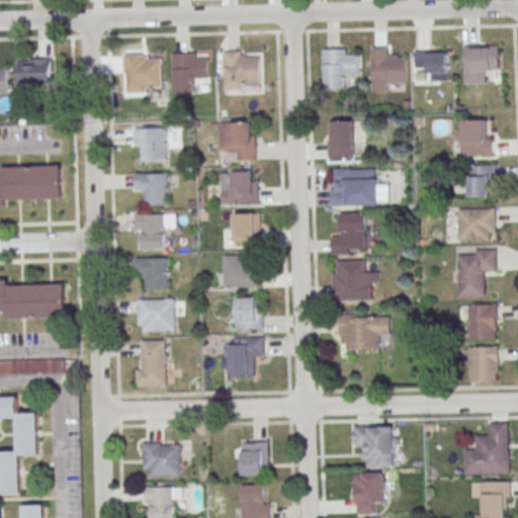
[(464,46),(464,83),(487,83),(487,70),(499,70),(499,46),(464,46)]
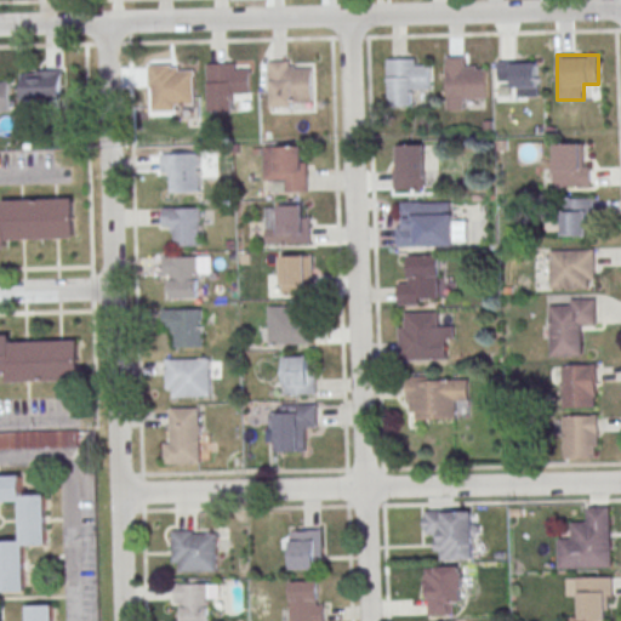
[(387,58),(388,107),(416,106),(416,91),(431,91),(431,58),(387,58)]
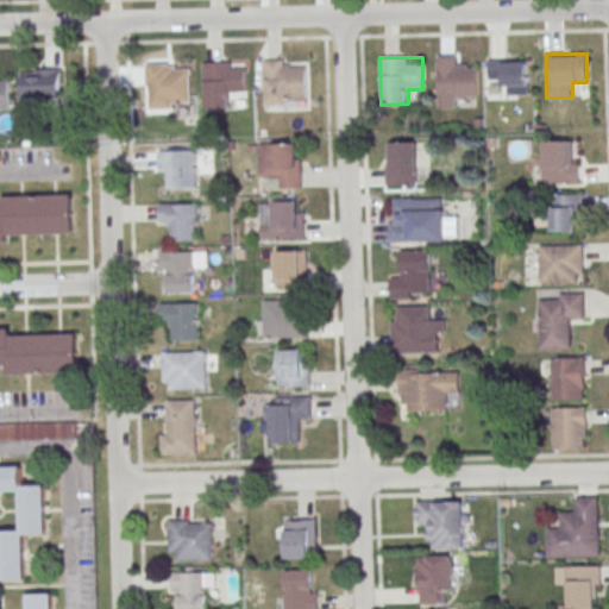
[(478,67),(459,68),(459,57),(438,57),(438,107),(454,107),(454,96),(478,95),(478,67)]
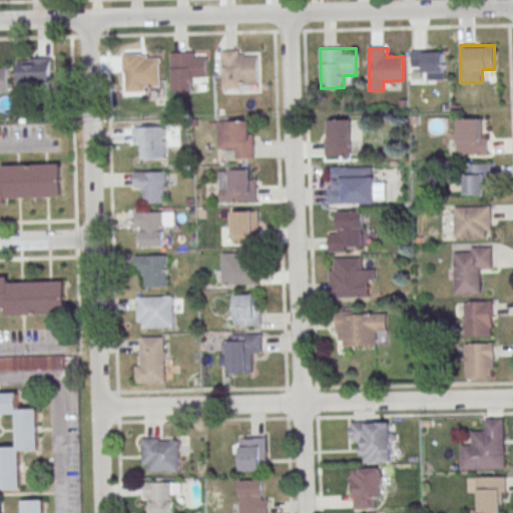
[(445,80),(445,50),(412,50),(412,68),(423,68),(423,80),(445,80)]
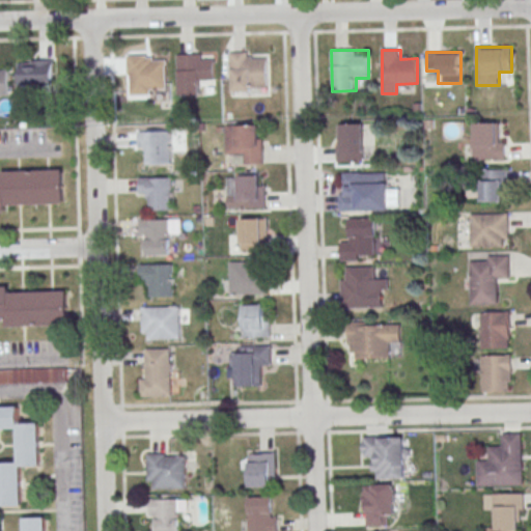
[(231,53),(231,73),(232,73),(233,92),(252,92),(252,88),(268,88),(268,58),(253,59),(253,56),(249,56),(249,53),(231,53)]
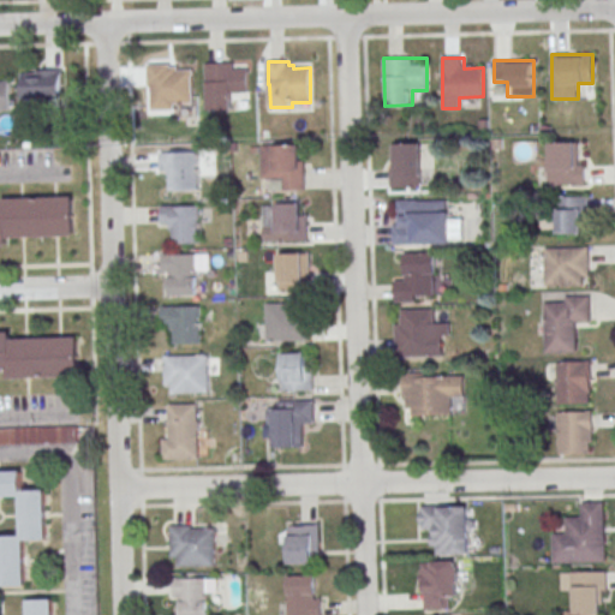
[(206,109),(234,109),(234,95),(248,95),(248,63),(206,63),(206,109)]
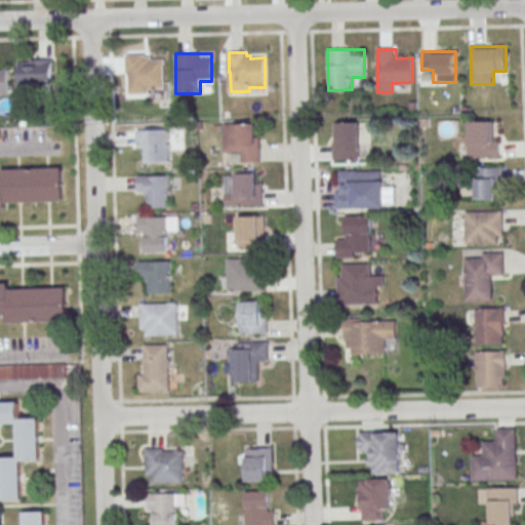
[(128,55),(129,75),(130,75),(130,93),(149,93),(149,90),(165,89),(164,61),(151,61),(151,58),(146,58),(146,54),(128,55)]
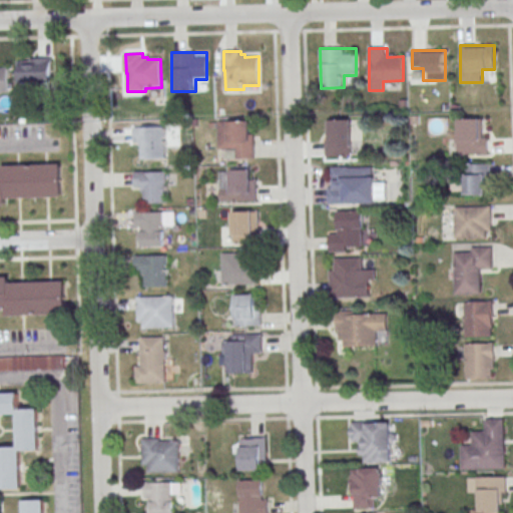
[(18,58),(18,83),(52,83),(52,58),(18,58)]
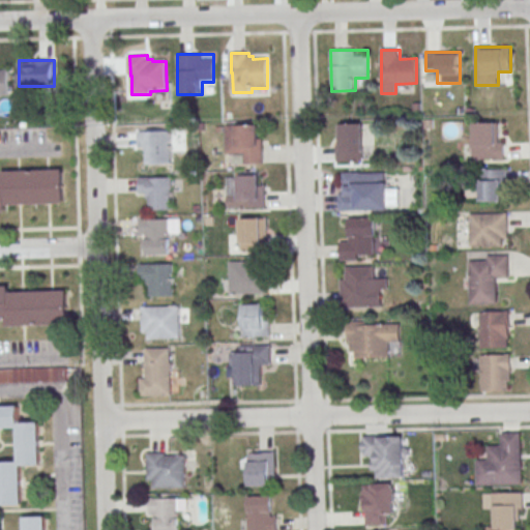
[(0,92),(8,92),(8,70),(0,69),(0,92)]
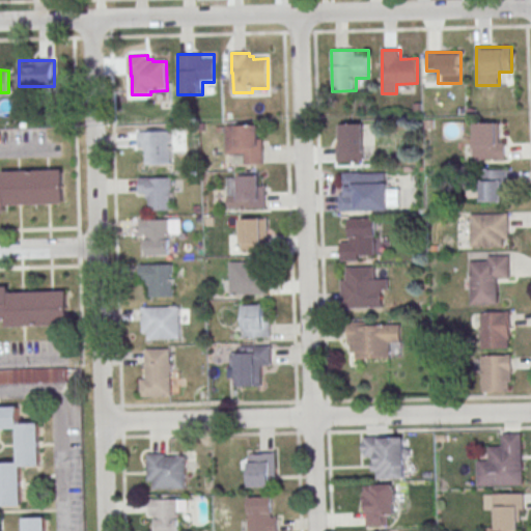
[(501,160),(501,122),(474,122),(474,160),(501,160)]
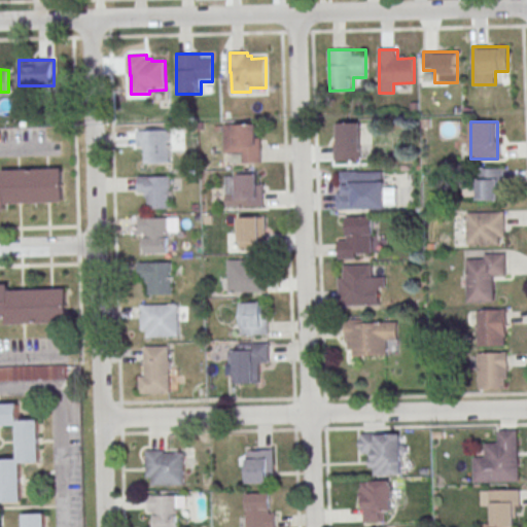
[(336,161),(361,161),(361,123),(336,123),(336,161)]
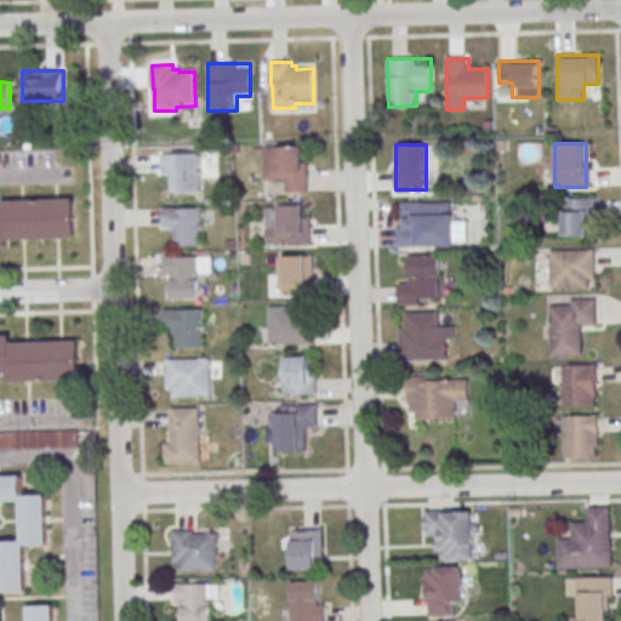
[(266,147),(267,181),(289,180),(289,192),(311,192),(309,163),(306,163),(305,146),(266,147)]
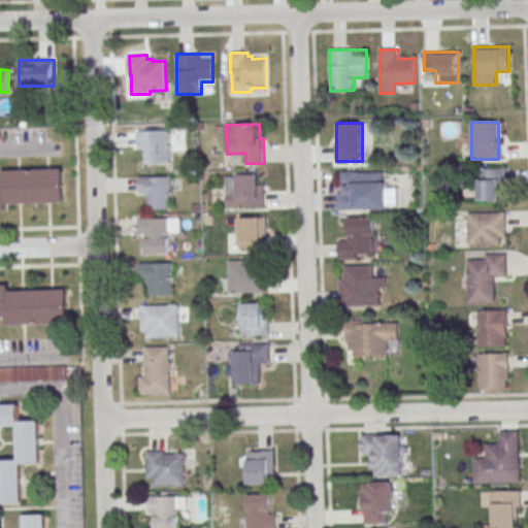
[(139,132),(172,131),(172,164),(150,164),(149,152),(146,152),(146,146),(139,146),(139,132)]
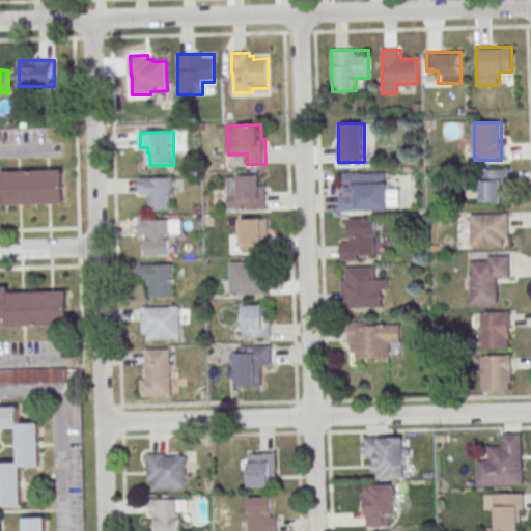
[(0,178),(2,178),(2,172),(63,169),(64,203),(7,205),(7,212),(0,212),(0,178)]
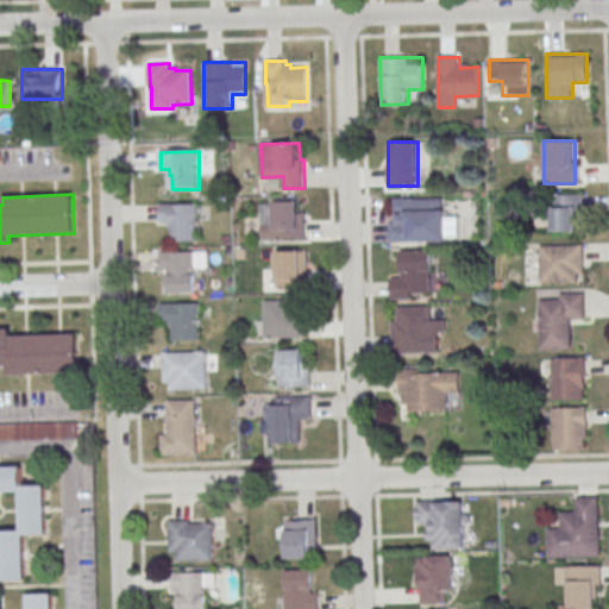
[(553,195),(553,232),(578,232),(578,212),(584,212),(584,194),(553,195)]
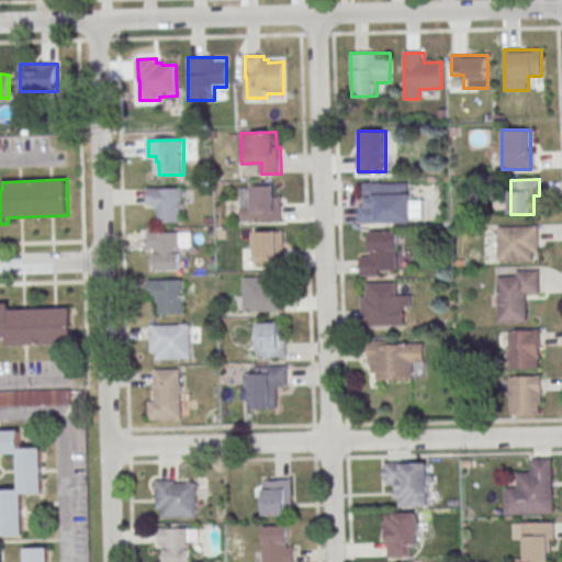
[(360,223),(419,223),(419,200),(409,200),(411,182),(360,182),(360,223)]
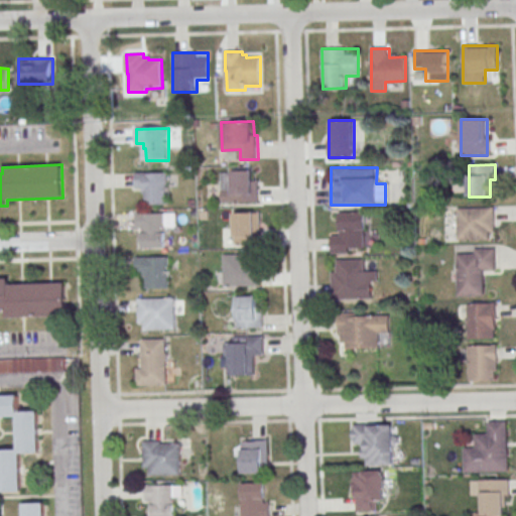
[(258,203),(258,171),(223,171),(223,203),(258,203)]
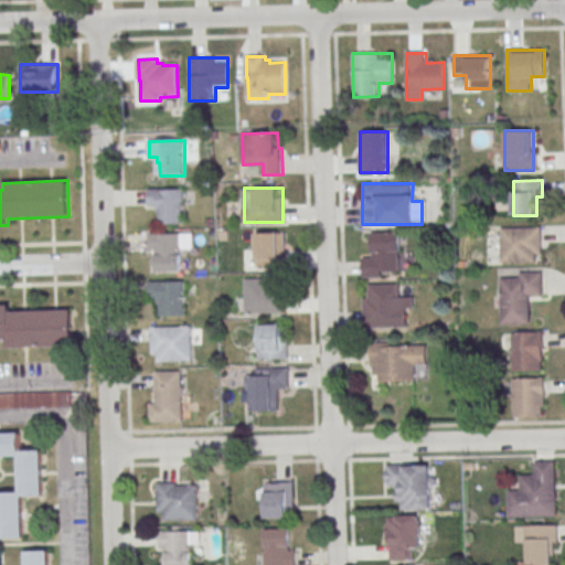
[(149,190),(184,189),(185,224),(160,225),(160,211),(158,211),(158,206),(150,206),(149,190)]
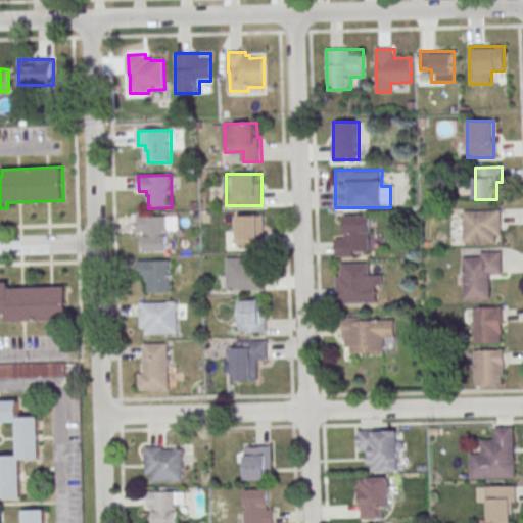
[(464,210),(465,242),(496,242),(496,235),(503,235),(502,209),(464,210)]
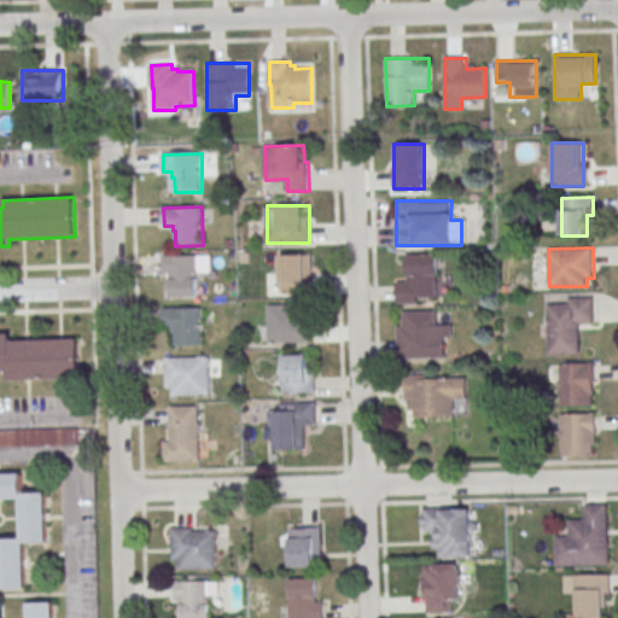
[(437,254),(408,254),(408,280),(397,280),(397,302),(437,302),(437,254)]
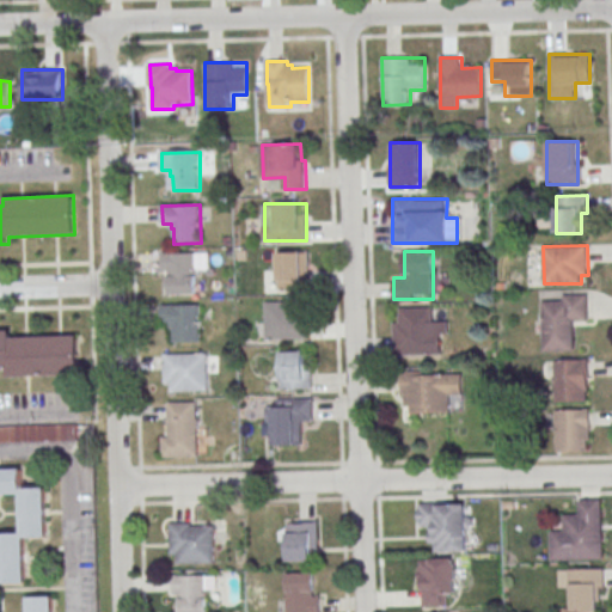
[(163,254),(197,252),(199,294),(171,295),(170,273),(163,273),(163,254)]
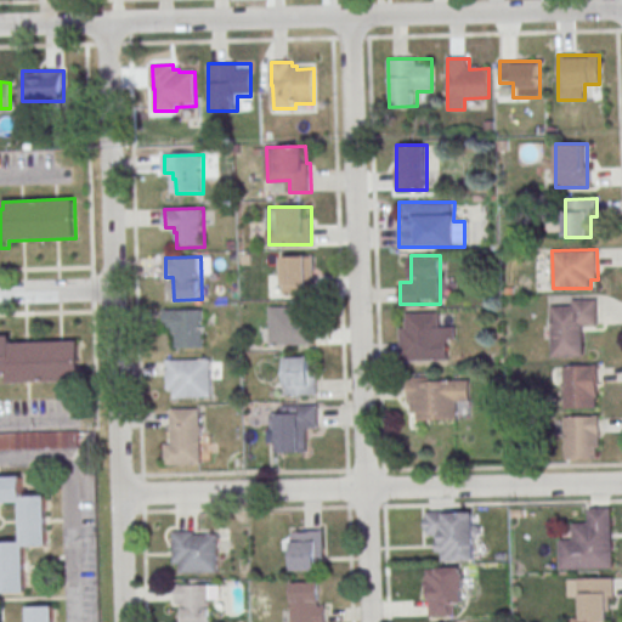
[(283,256),(283,293),(314,293),(314,256),(283,256)]
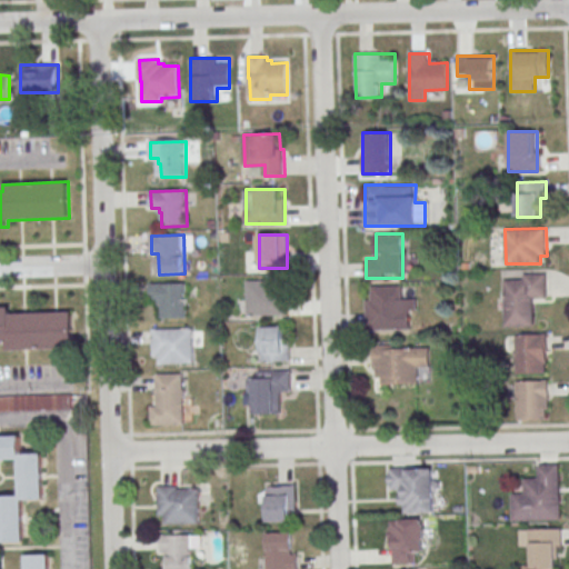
[(506,280),(507,327),(535,326),(535,298),(548,298),(547,273),(525,273),(525,280),(506,280)]
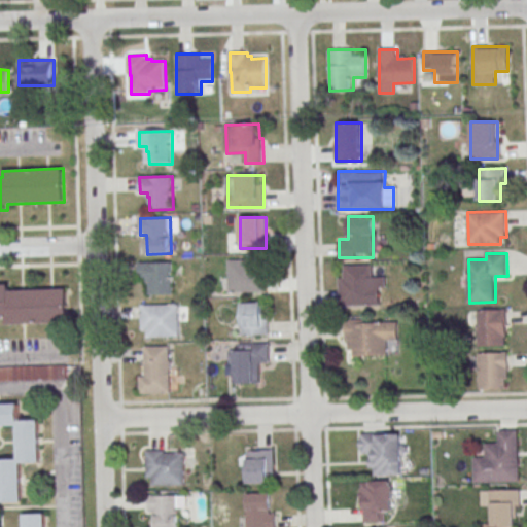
[(230,260),(230,292),(268,291),(267,267),(261,267),(261,260),(230,260)]
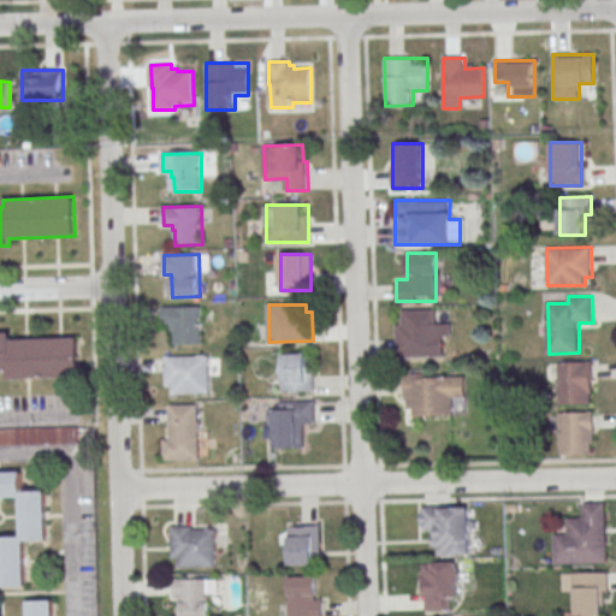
[(164,307),(202,306),(202,344),(176,345),(175,331),(173,331),(173,325),(164,325),(164,307)]
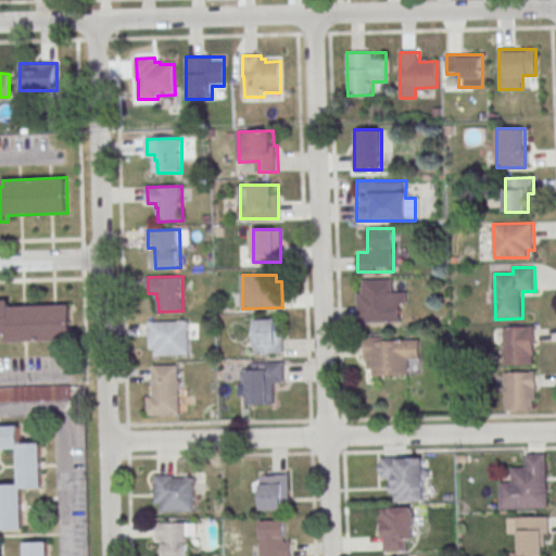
[(364,280),(394,279),(394,292),(402,292),(402,321),(359,323),(358,293),(364,293),(364,280)]
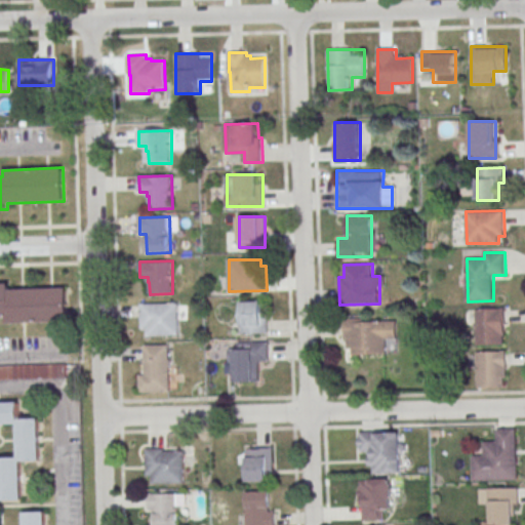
[(0,283),(0,316),(8,316),(8,322),(69,320),(68,288),(8,289),(8,283),(0,283)]
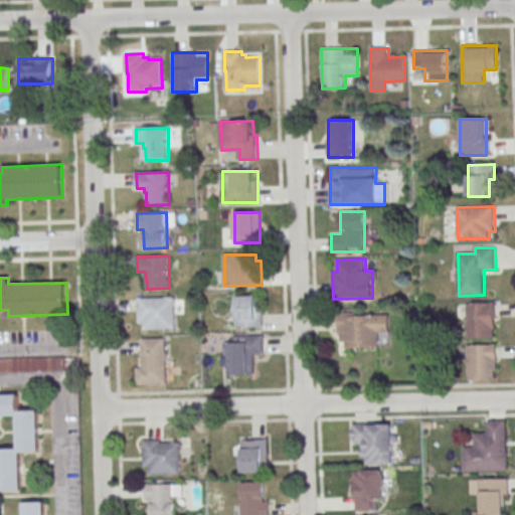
[(263,296),(236,296),(236,327),(263,327),(263,296)]
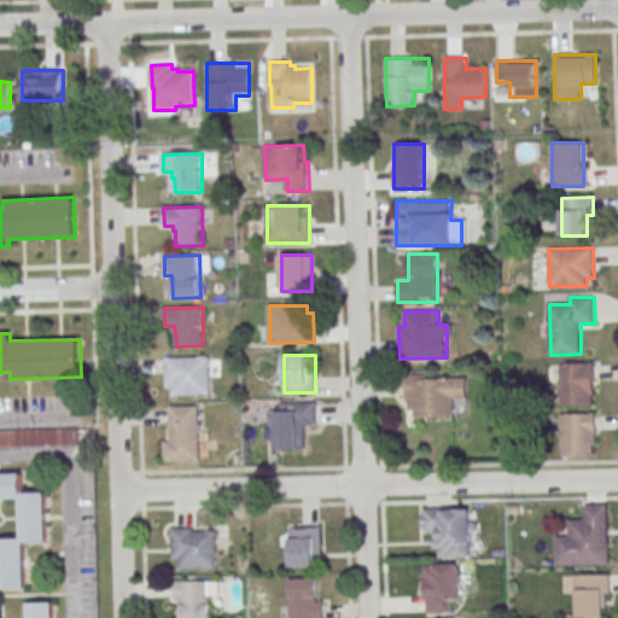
[(167,357),(211,357),(213,395),(174,396),(174,386),(168,388),(167,357)]
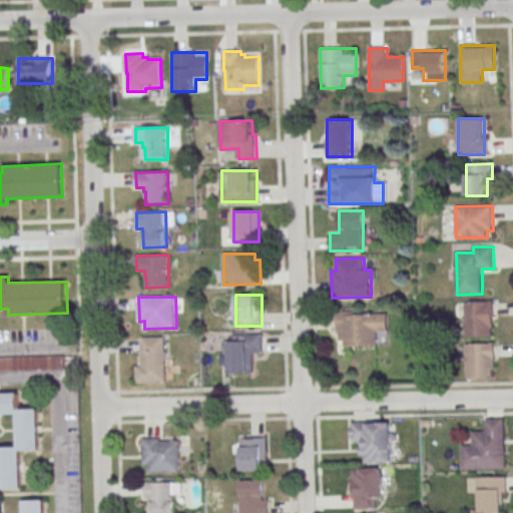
[(466,303),(466,337),(492,337),(492,328),(494,328),(493,302),(466,303)]
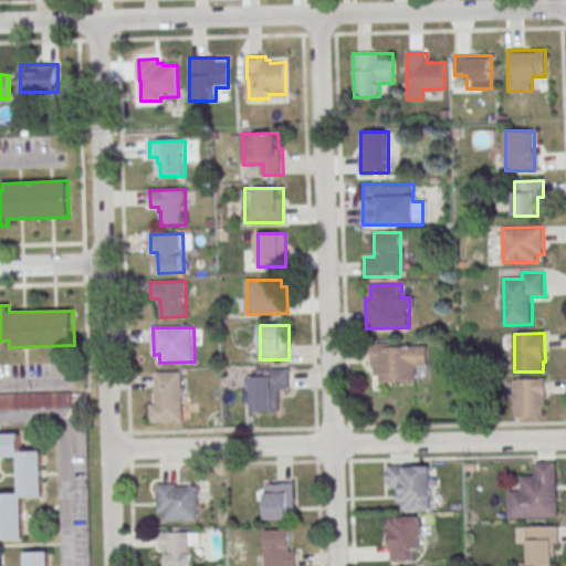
[(370,343),(392,343),(392,347),(428,346),(429,365),(416,365),(417,381),(381,383),(380,376),(375,376),(375,365),(371,365),(370,343)]
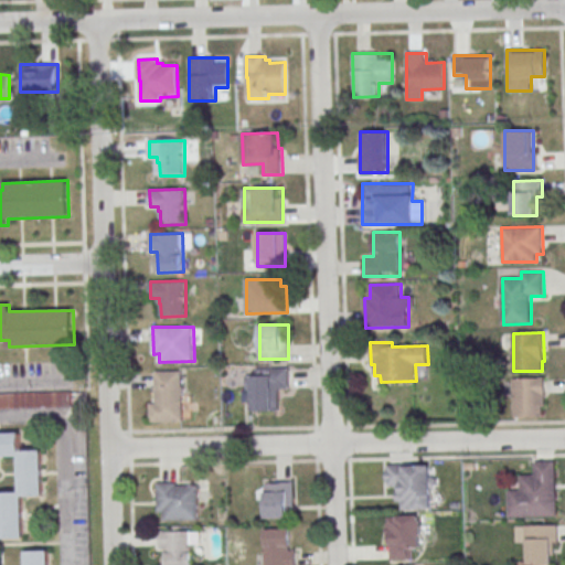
[(277,411),(277,390),(290,390),(290,368),(248,368),(248,411),(277,411)]
